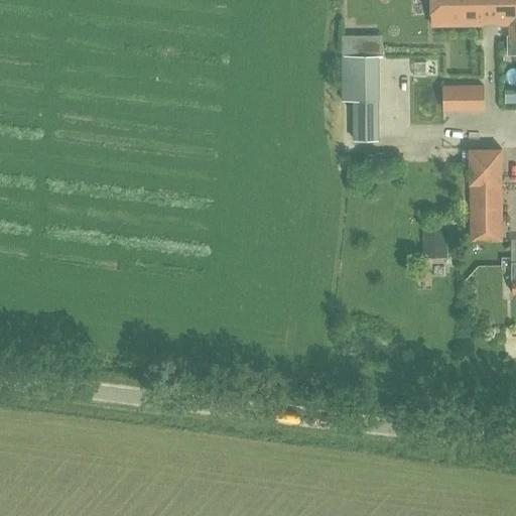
[(433,0),(433,9),(430,9),(430,27),(481,26),(480,0),(433,0)]
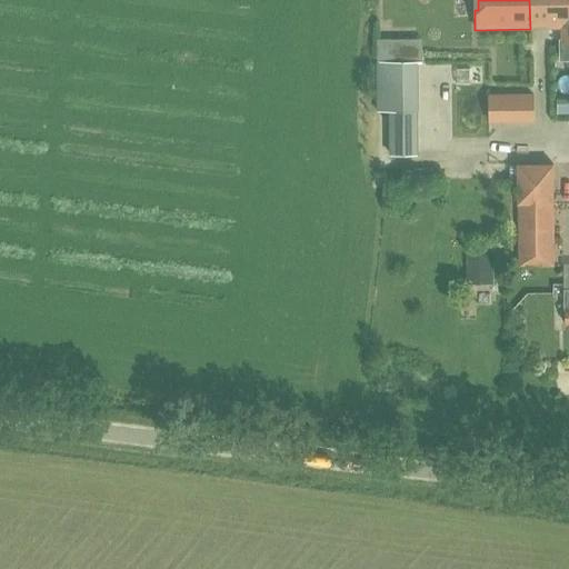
[(568,1),(547,1),(548,28),(561,28),(561,42),(568,41),(568,1)]
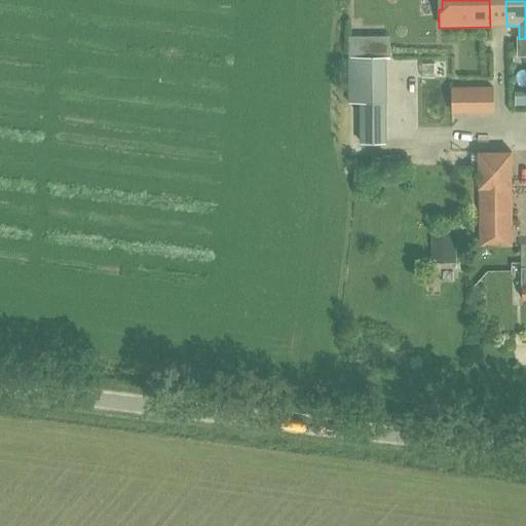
[(350,57),(362,57),(362,36),(350,36),(350,57)]
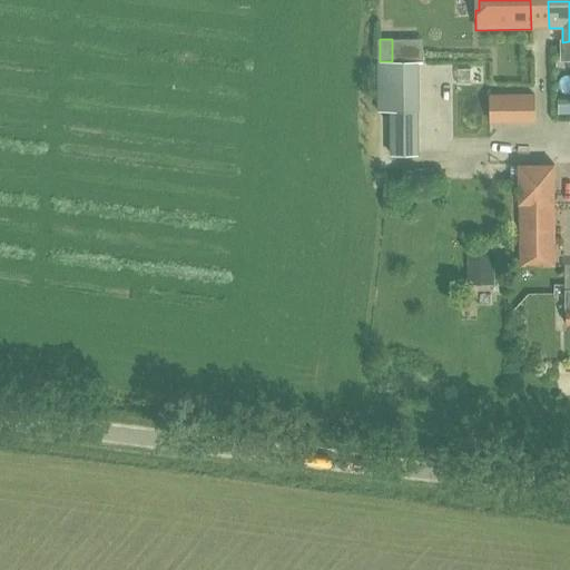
[(377,62),(377,154),(419,154),(419,62),(377,62)]
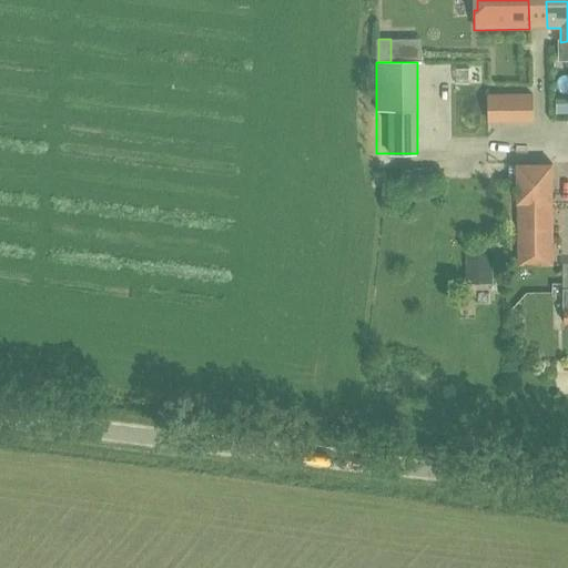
[(503,122),(503,95),(487,97),(488,123),(503,122)]
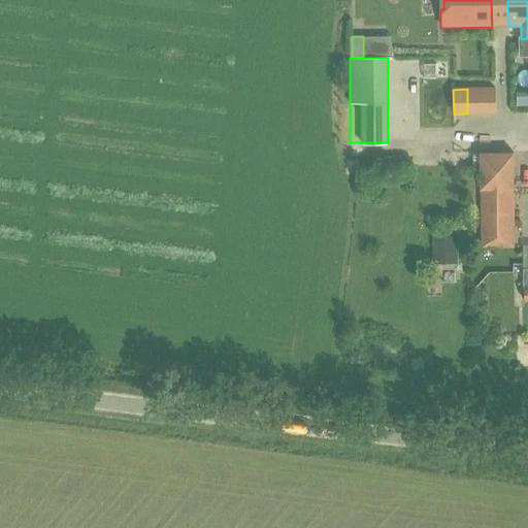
[(481,89),(467,89),(467,113),(481,113),(481,89)]
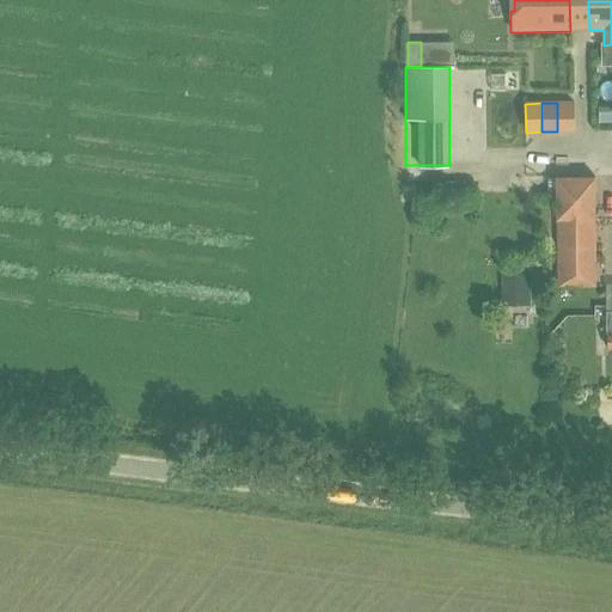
[(571,103),(557,103),(557,132),(573,132),(571,103)]
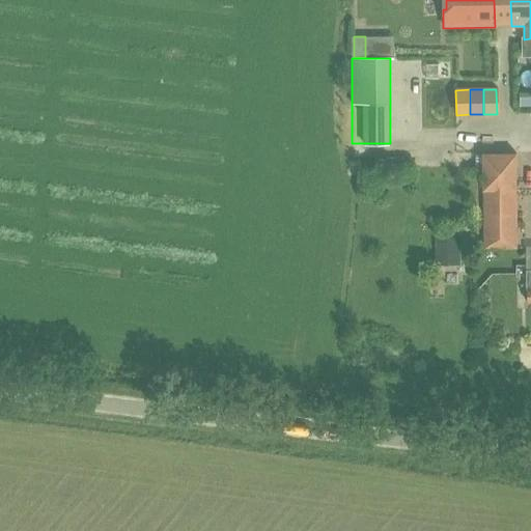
[(530,95),(520,96),(520,108),(530,107),(530,95)]
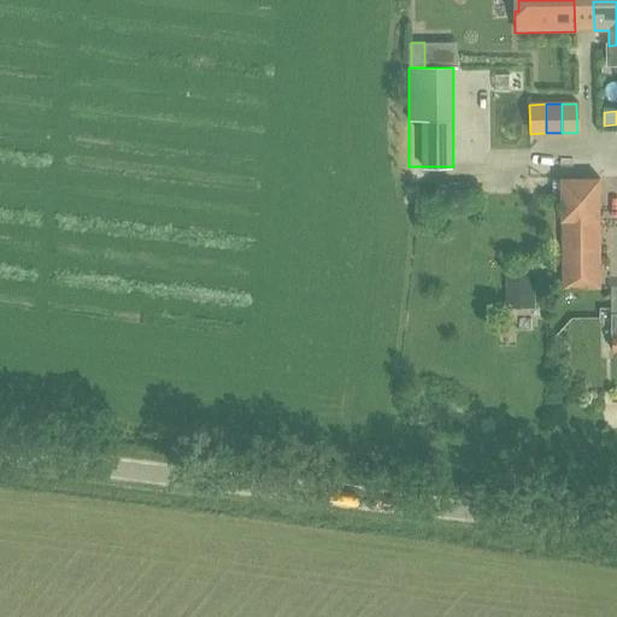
[(560,177),(562,291),(601,288),(600,177),(560,177)]
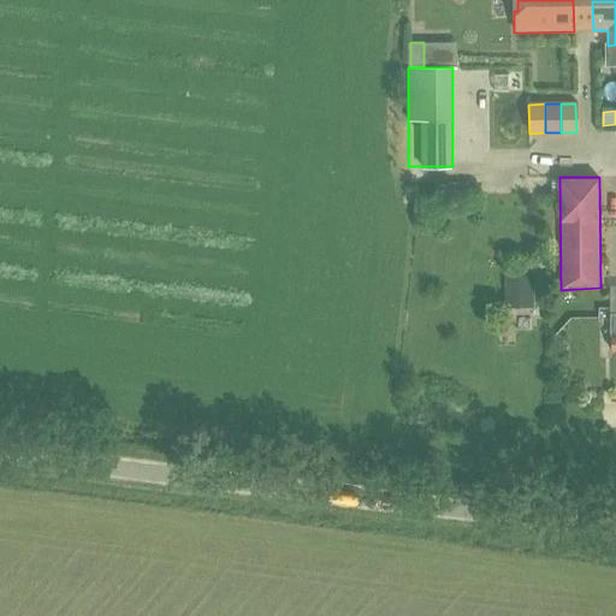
[(468,193),(468,181),(450,181),(450,193),(468,193)]
